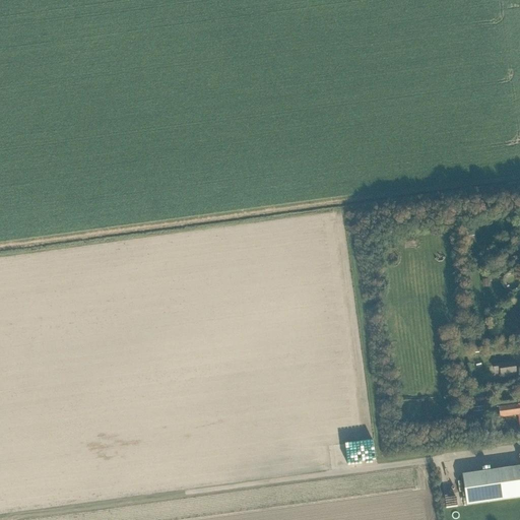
[(488,391),(470,394),(472,402),(489,399),(488,391)]
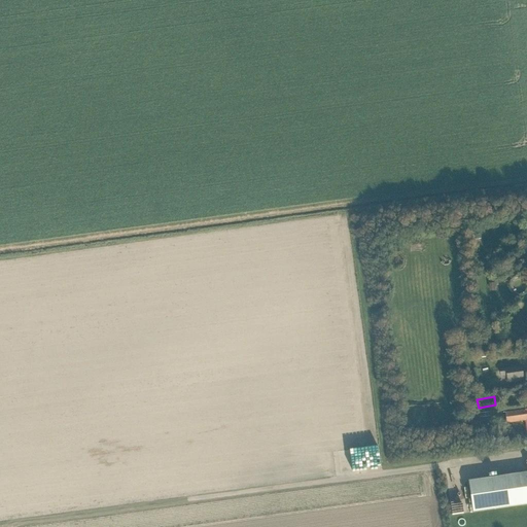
[(525,421),(526,426),(526,432),(526,431),(526,409),(523,410),(505,413),(506,424),(525,421)]
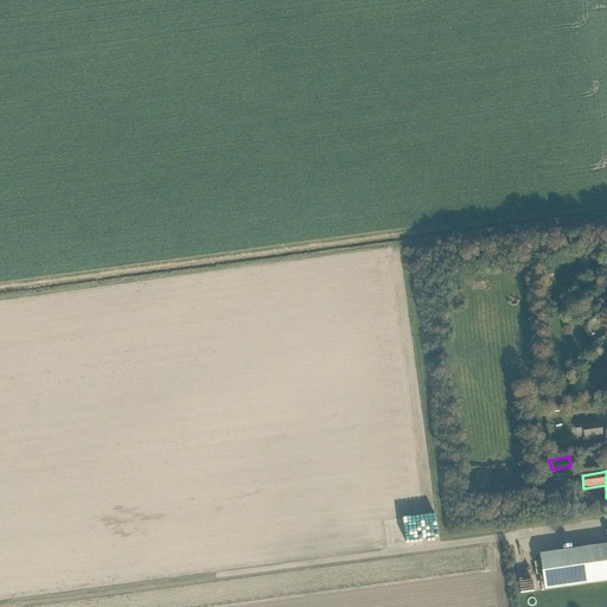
[(564,481),(542,485),(543,494),(566,491),(564,481)]
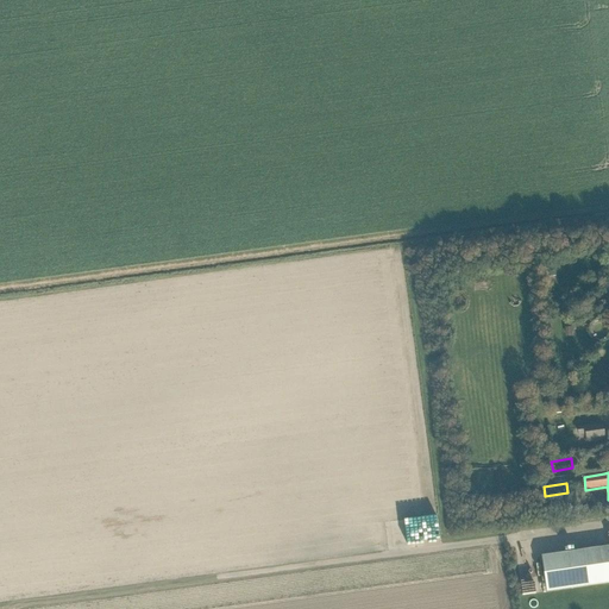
[(608,545),(541,557),(546,592),(608,583),(608,545)]
